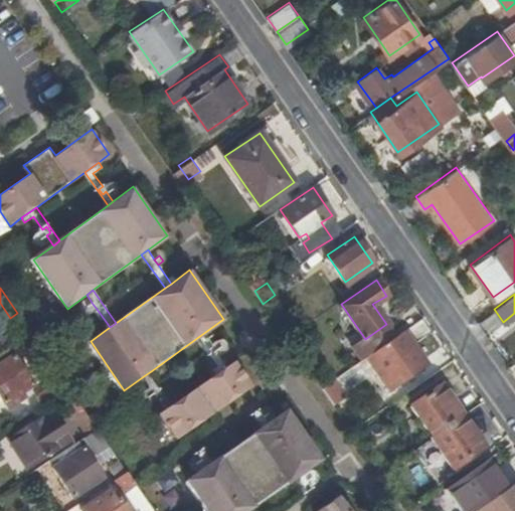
[(97,309),(93,304),(89,307),(93,313),(97,309)]
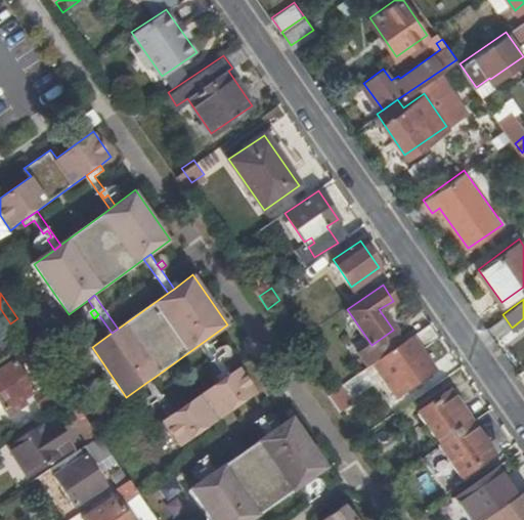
[(61,400),(71,394),(30,336),(20,341),(55,391),(50,394),(55,403),(61,400)]
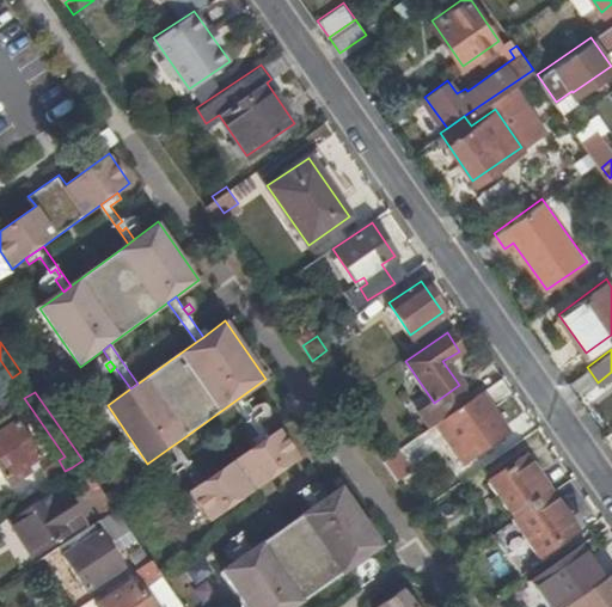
[(488,435),(502,425),(479,392),(435,423),(461,463),(491,441),(488,435)]
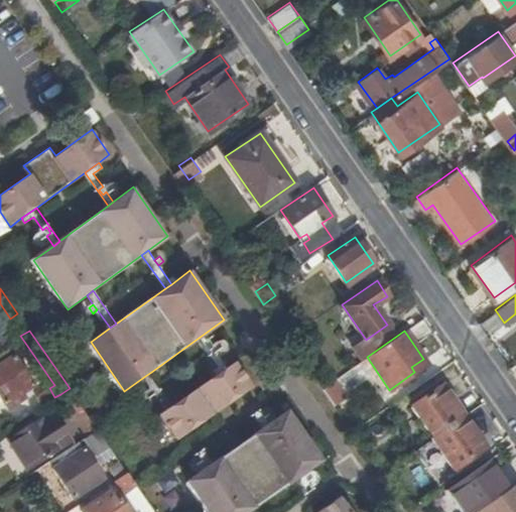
[(213,343),(206,333),(199,338),(218,367),(213,371),(216,376),(229,367),(217,350),(213,343)]
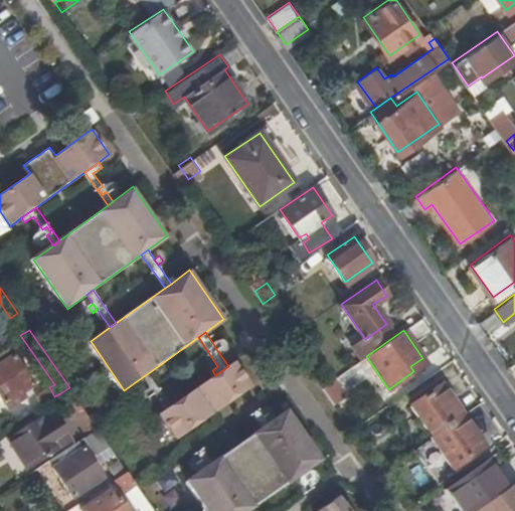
[(294,332),(286,337),(289,341),(297,336),(294,332)]
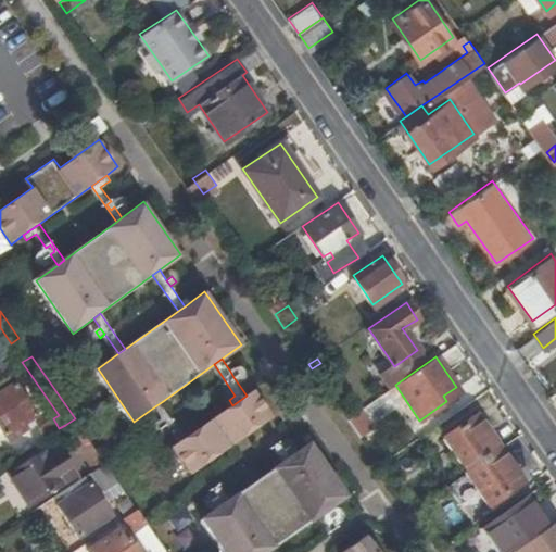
[(0,386),(22,372),(17,365),(0,376),(0,386)]
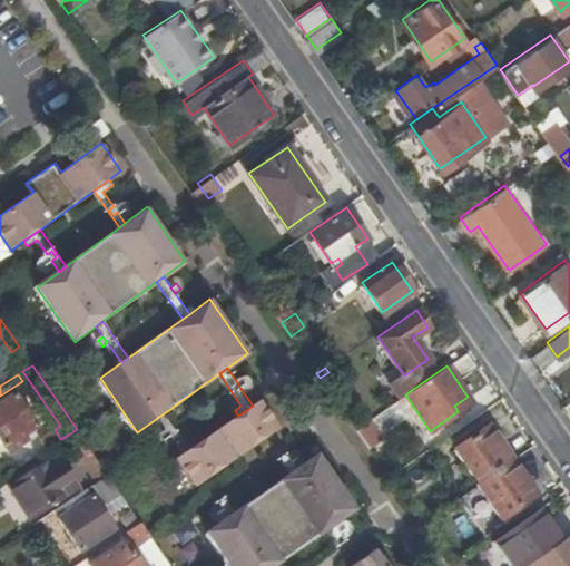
[(235,379),(239,387),(244,383),(239,377),(235,379)]
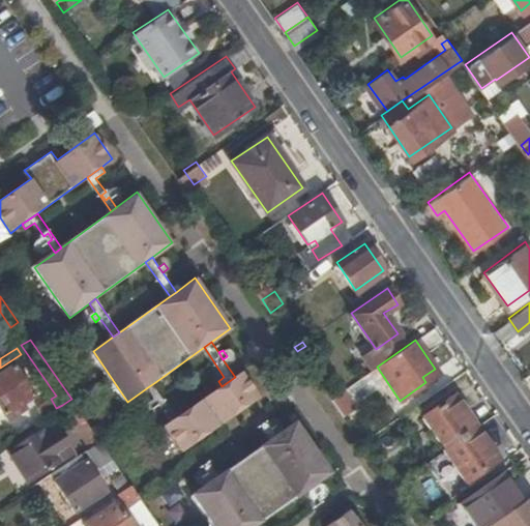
[(35,393),(16,363),(0,373),(0,406),(5,414),(35,393)]
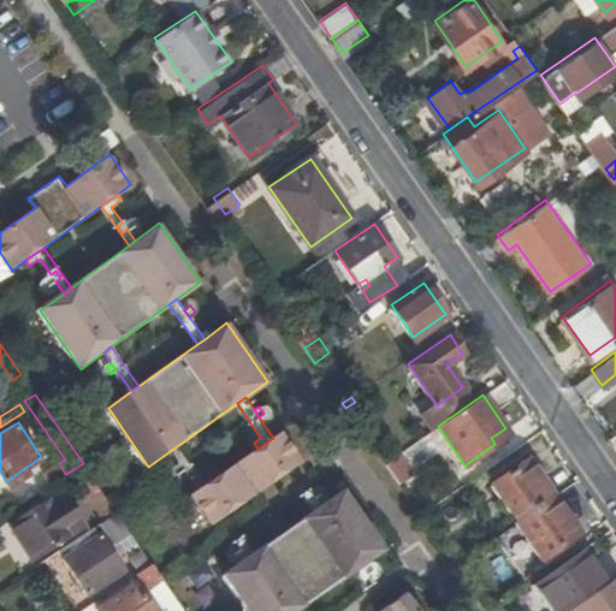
[(510,434),(505,428),(491,438),(495,444),(510,434)]
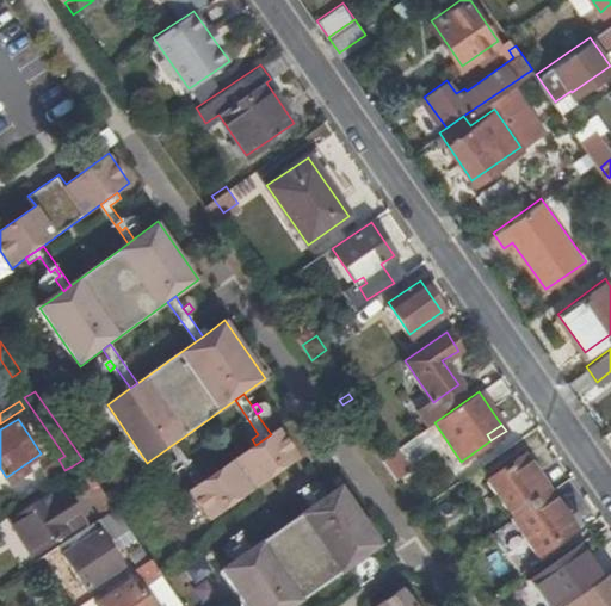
[(278,428),(271,434),(255,445),(214,475),(199,486),(190,492),(211,521),(298,459),(278,428)]
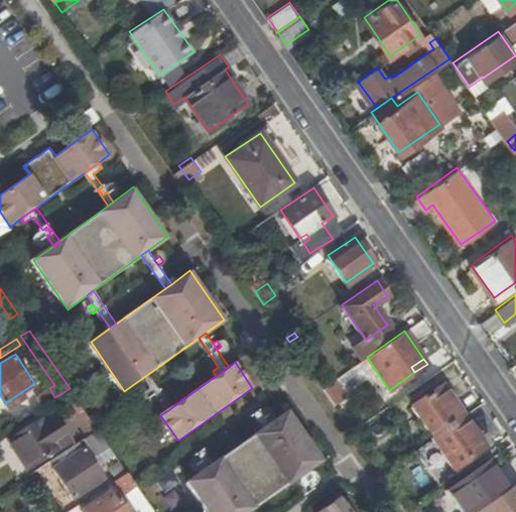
[(151,372),(145,376),(152,386),(156,392),(168,410),(180,401),(177,396),(170,400),(151,372)]
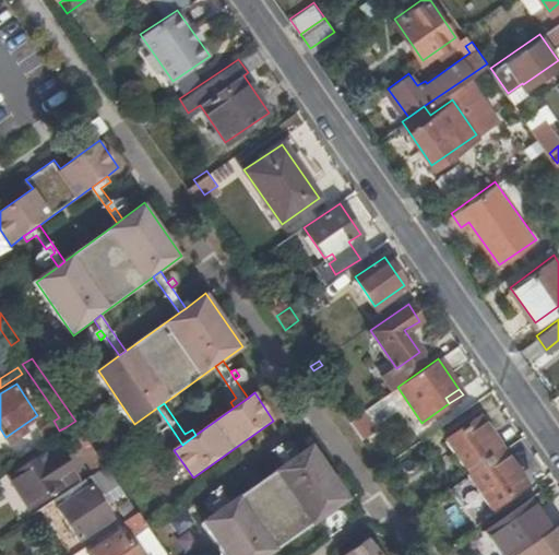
[(478,416),(445,439),(468,472),(501,449),(478,416)]
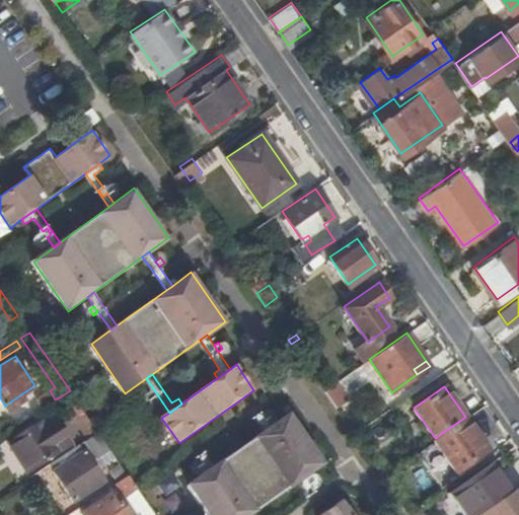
[(157,394),(153,388),(148,391),(152,397),(157,394)]
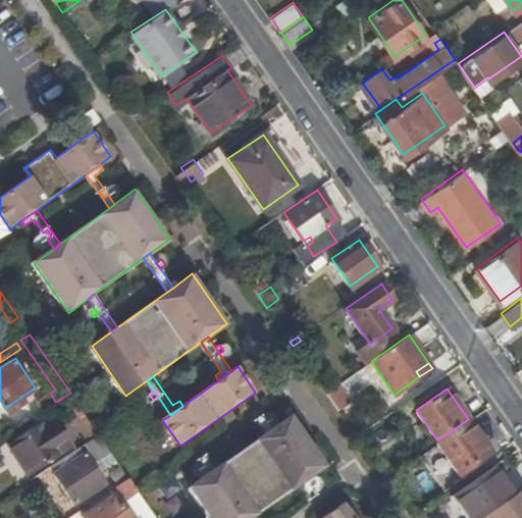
[(90,439),(99,433),(70,393),(61,399),(90,439)]
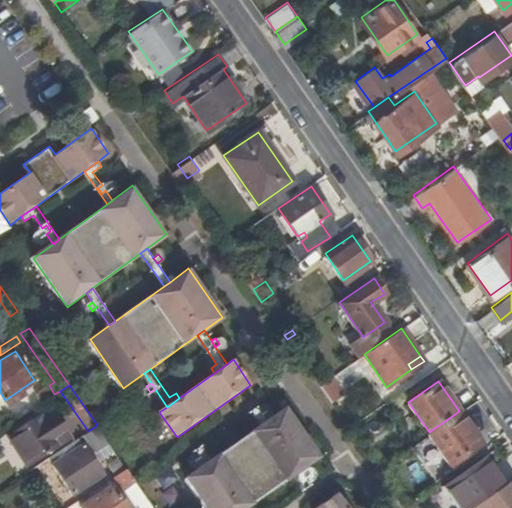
[(53,434),(66,427),(52,406),(22,425),(42,455),(60,444),(53,434)]
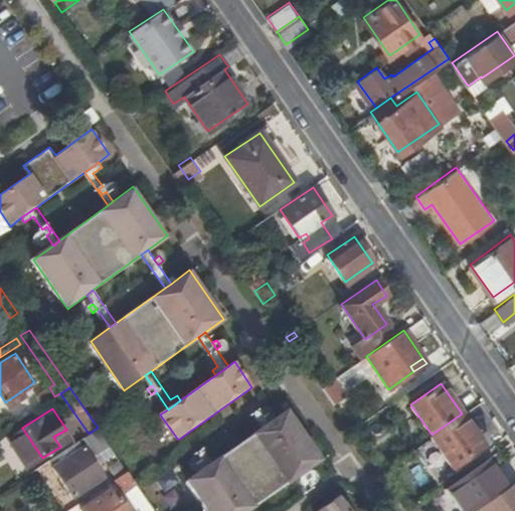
[(263,430),(273,422),(272,420),(267,423),(262,415),(258,409),(252,413),(263,430)]
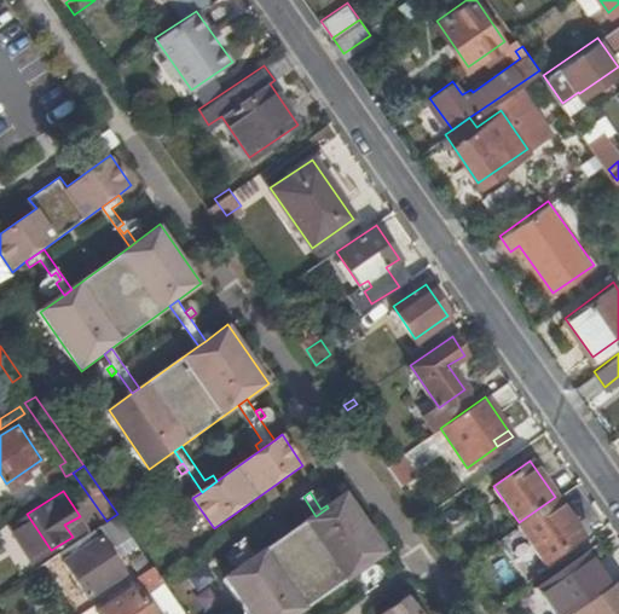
[(301,613),(357,575),(369,567),(387,554),(347,494),(328,508),(316,516),(255,557),(244,566),(226,579),(250,613),(301,613)]
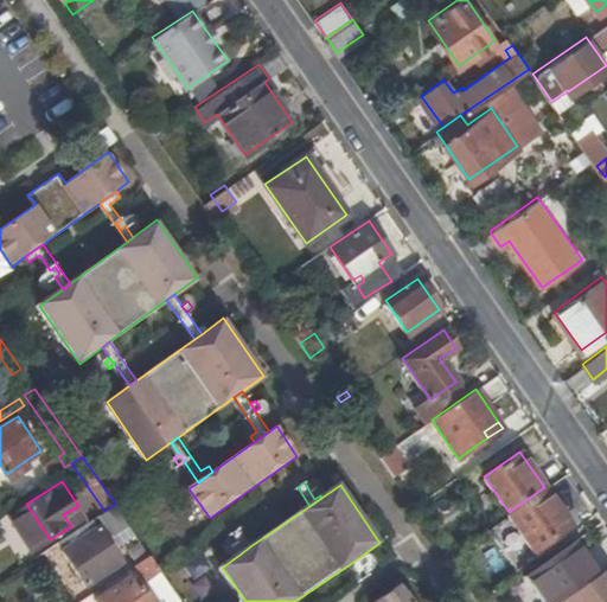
[(314,499),(320,495),(313,486),(308,490),(314,499)]
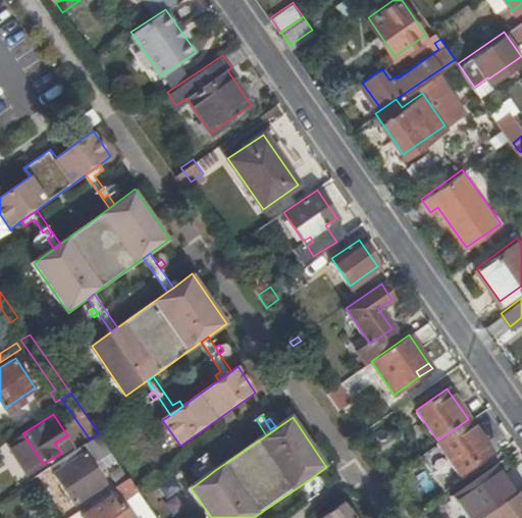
[(490,451),(470,421),(437,444),(458,474),(490,451)]
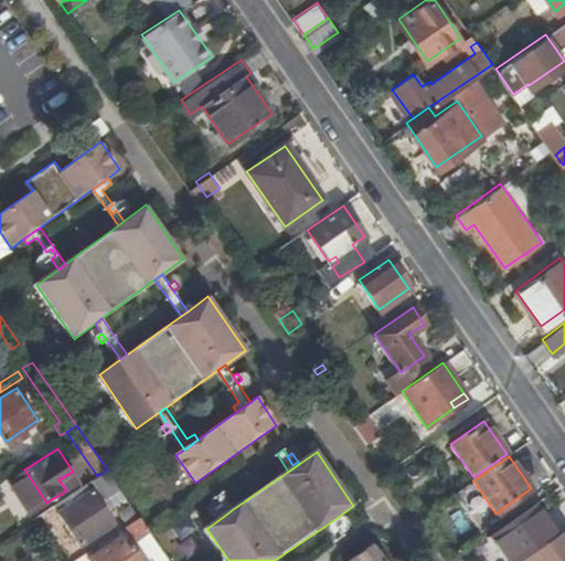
[(80,482),(73,472),(59,479),(66,490),(80,482)]
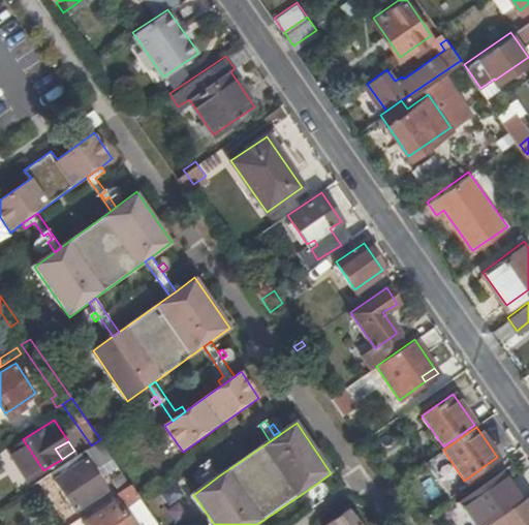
[(106,487),(87,458),(56,479),(75,507),(106,487)]
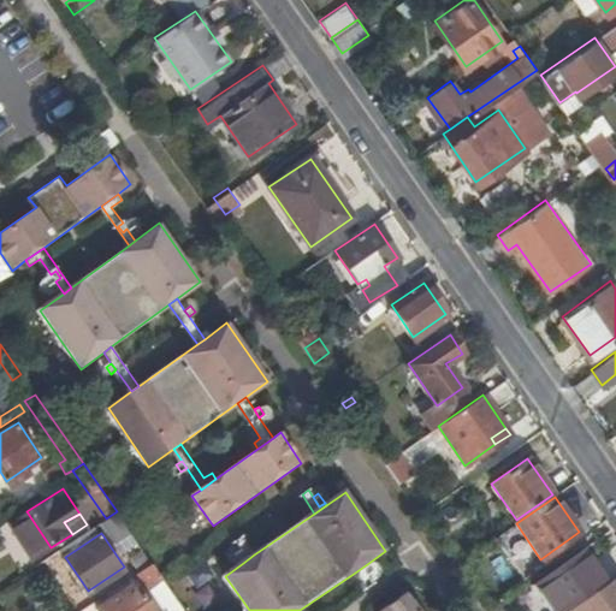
[(141,569),(152,562),(134,535),(129,538),(136,550),(131,553),(141,569)]
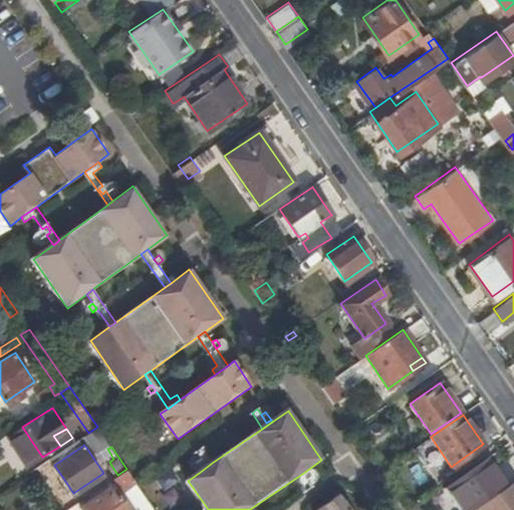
[(202,469),(203,470),(212,463),(202,449),(197,452),(201,459),(206,466),(202,469)]
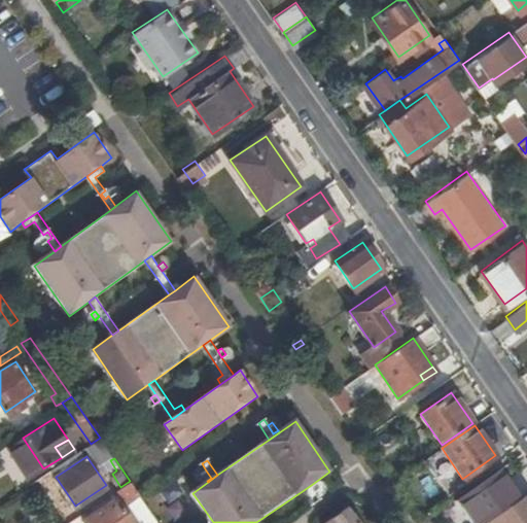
[(211,478),(206,471),(202,474),(207,481),(211,478)]
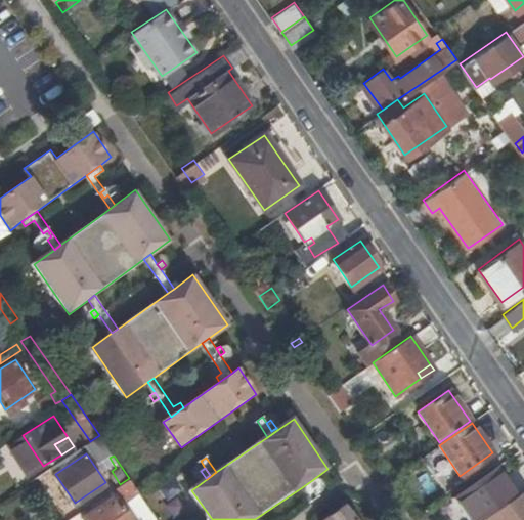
[(129,497),(138,491),(129,478),(120,484),(111,489),(114,494),(82,516),(85,519),(127,519),(130,518),(118,500),(126,494),(129,497)]
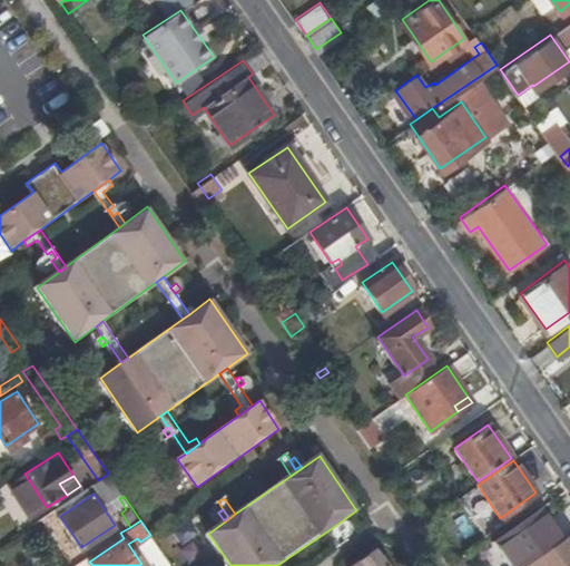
[(521,520),(454,565),(453,565),(488,565),(531,536),(521,520)]
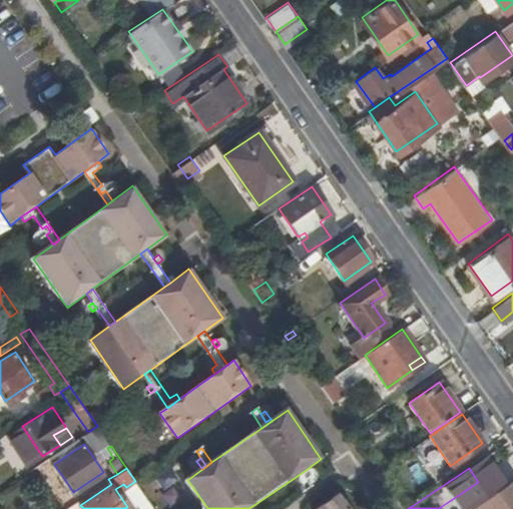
[(311,487),(306,479),(302,474),(307,472),(306,470),(296,477),(305,491),(311,487)]
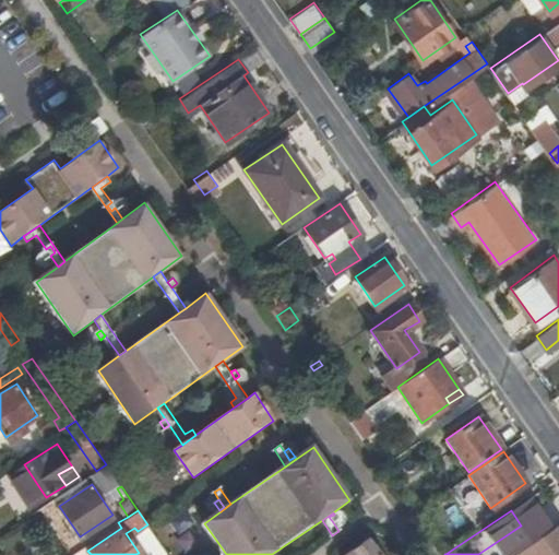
[(381,554),(369,538),(345,554),(381,554)]
